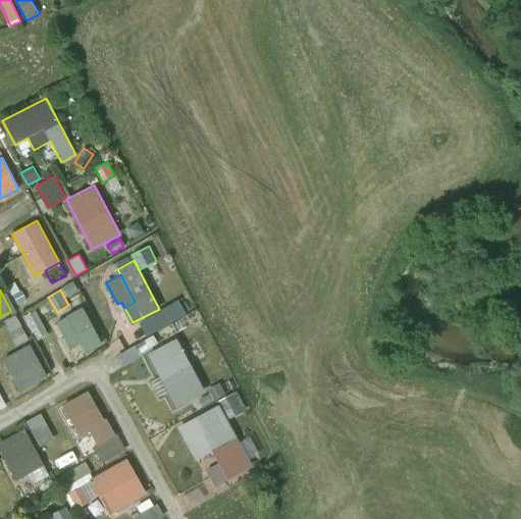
[(102,344),(83,307),(67,315),(67,316),(58,321),(71,347),(81,343),(86,352),(102,344)]
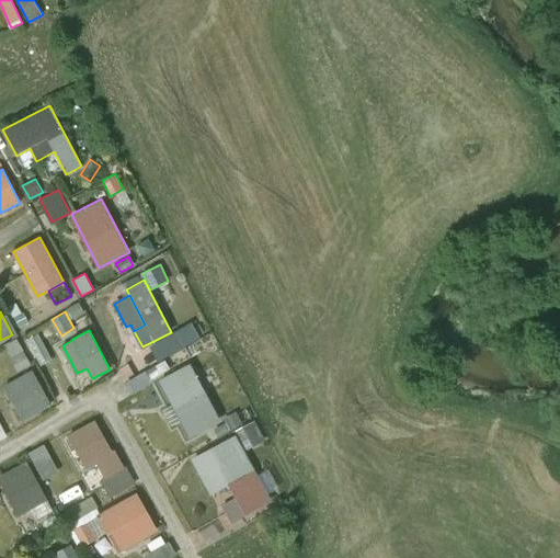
[(31,363),(16,339),(4,346),(18,371),(31,363)]
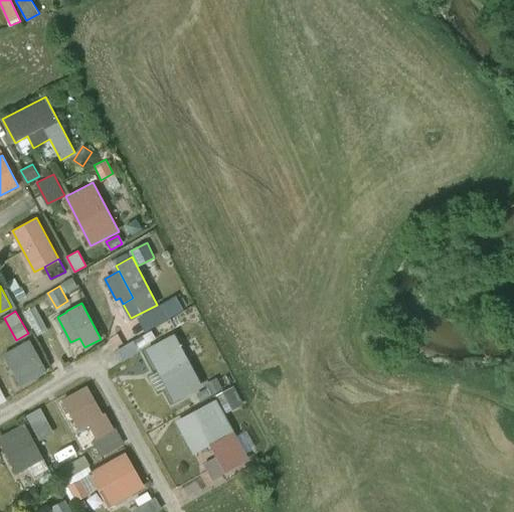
[(48,329),(38,311),(27,316),(37,335),(48,329)]
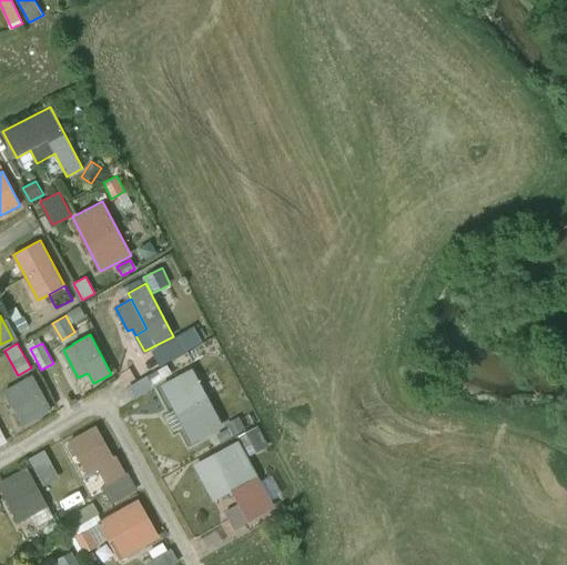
[(223,426),(192,369),(160,386),(191,444),(223,426)]
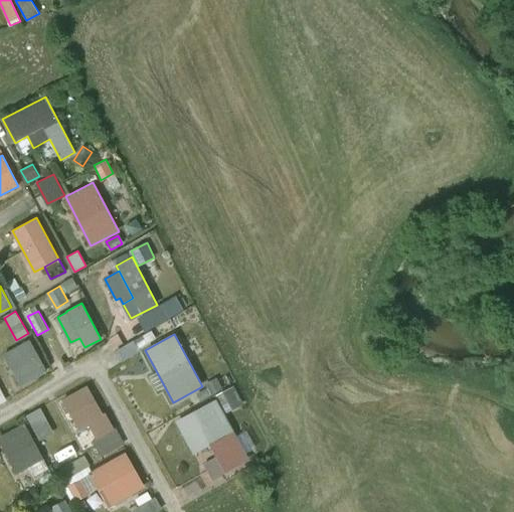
[(46,371),(29,340),(4,354),(21,384),(46,371)]
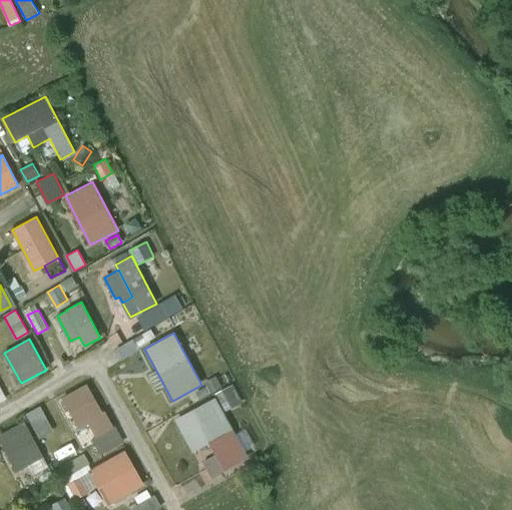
[(138,349),(133,340),(115,350),(121,359),(138,349)]
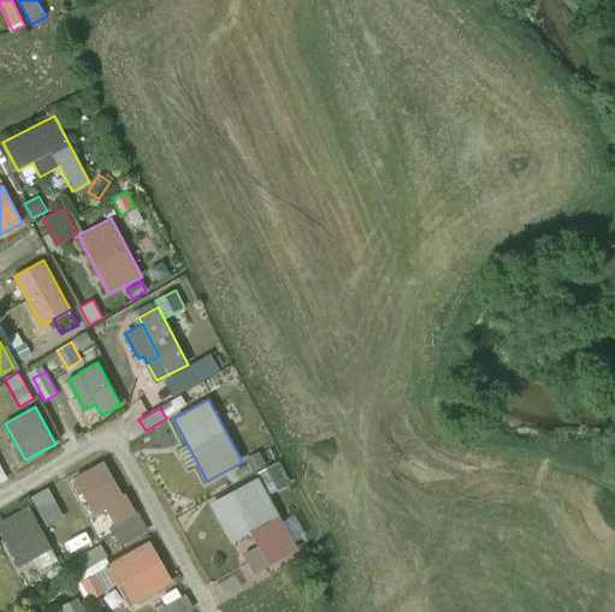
[(123,494),(104,462),(76,477),(95,514),(106,507),(114,523),(136,511),(126,492),(123,494)]
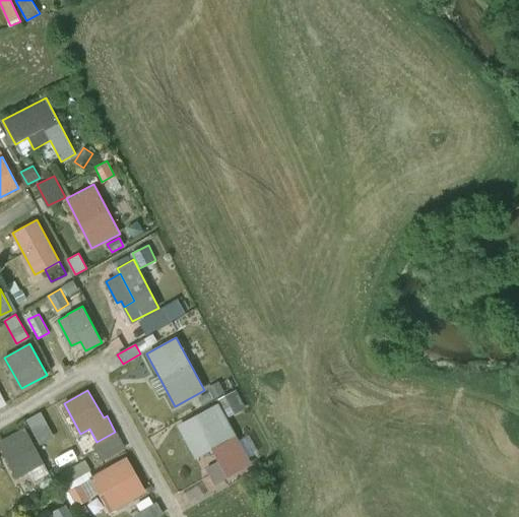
[(236,390),(220,397),(229,415),(245,408),(236,390)]
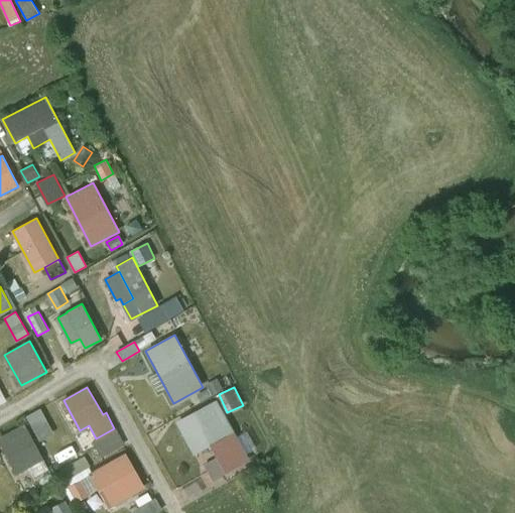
[(249,460),(216,400),(176,421),(195,454),(210,445),(216,458),(225,473),(249,460)]
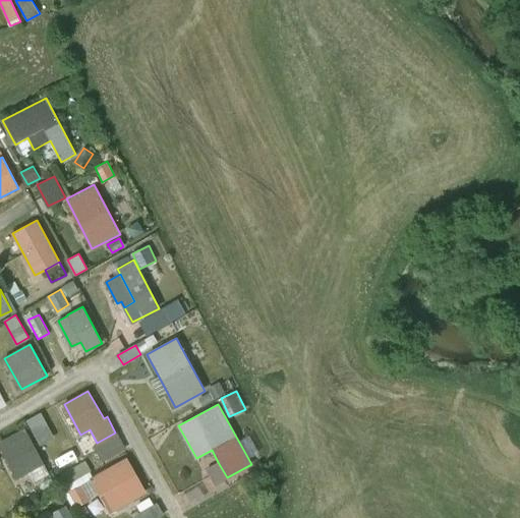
[(53,437),(41,412),(26,420),(39,444),(53,437)]
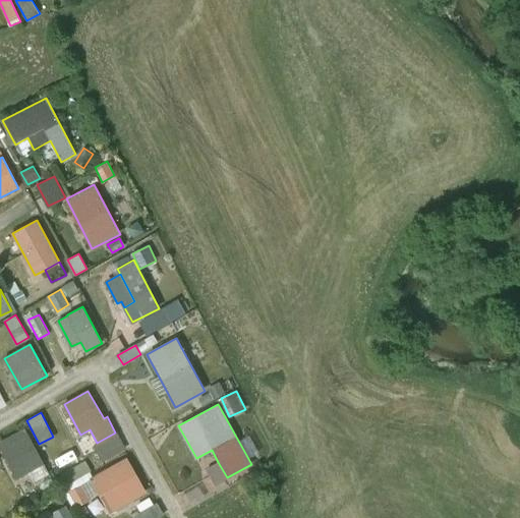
[(44,464),(25,428),(0,441),(0,446),(17,478),(44,464)]
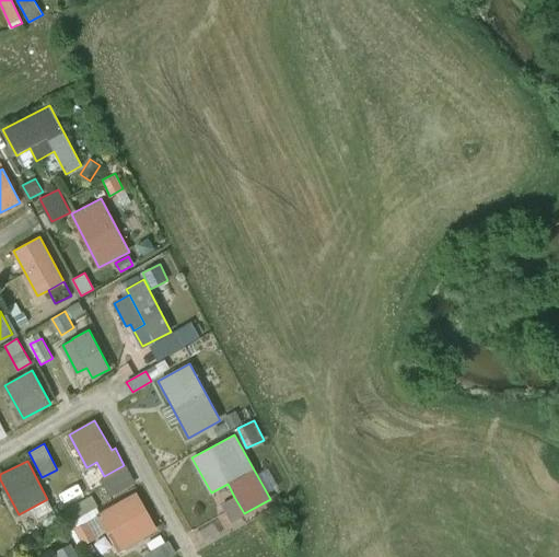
[(126,464),(124,465),(104,476),(100,479),(109,497),(136,483),(126,464)]
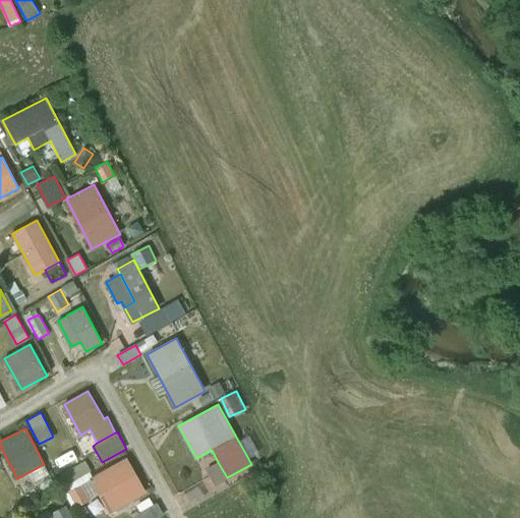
[(251,455),(261,450),(250,432),(241,437),(251,455)]
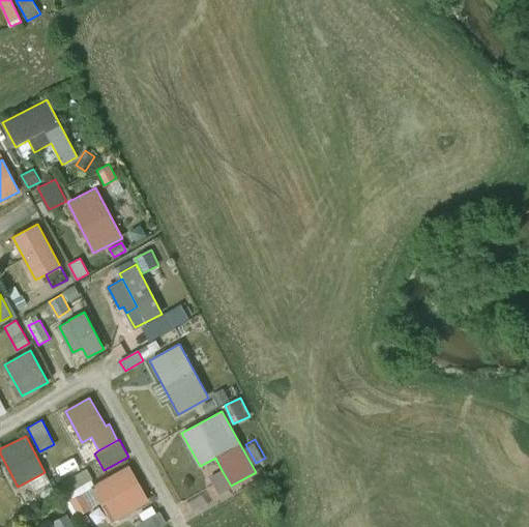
[(148,501),(128,466),(93,486),(113,521),(148,501)]
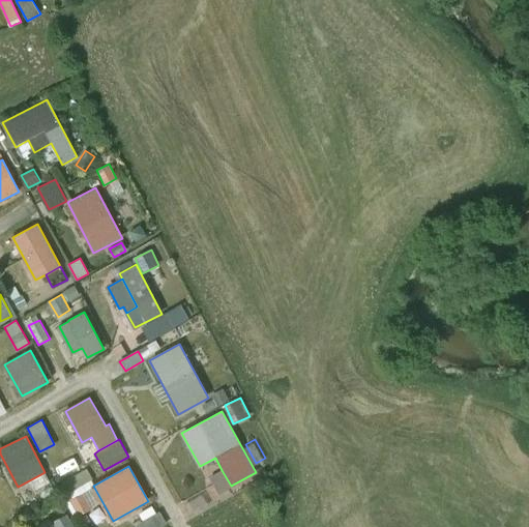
[(93,478),(87,468),(57,485),(63,495),(93,478)]
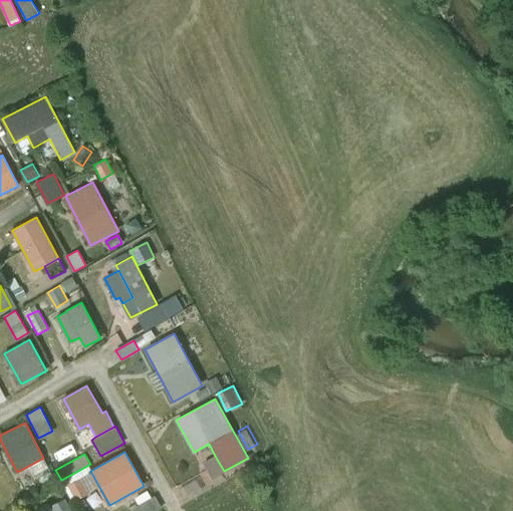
[(224,471),(215,456),(204,462),(212,478),(224,471)]
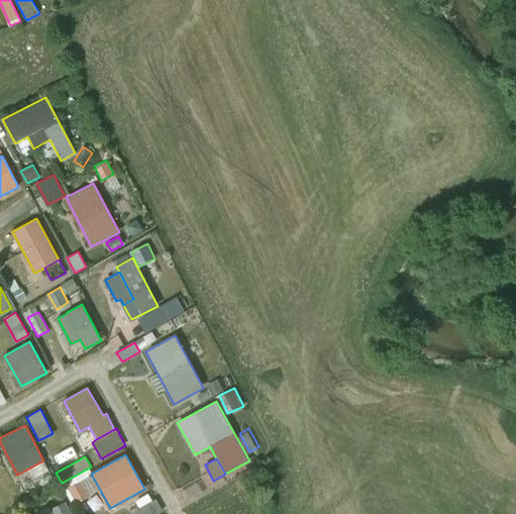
[(157,513),(163,511),(155,499),(134,511),(135,513),(157,513)]
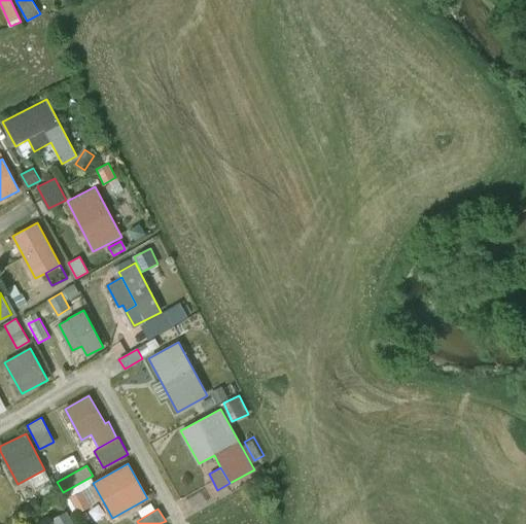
[(73,523),(67,511),(53,519),(56,523),(73,523)]
